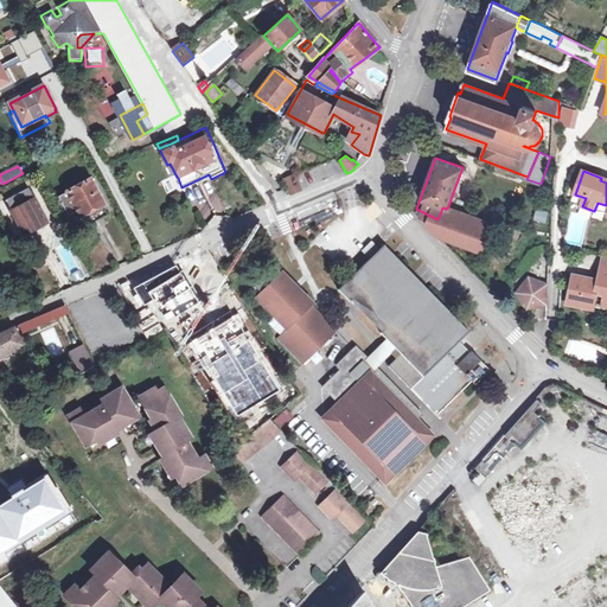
[(286,181),(292,196),(301,192),(295,178),(286,181)]
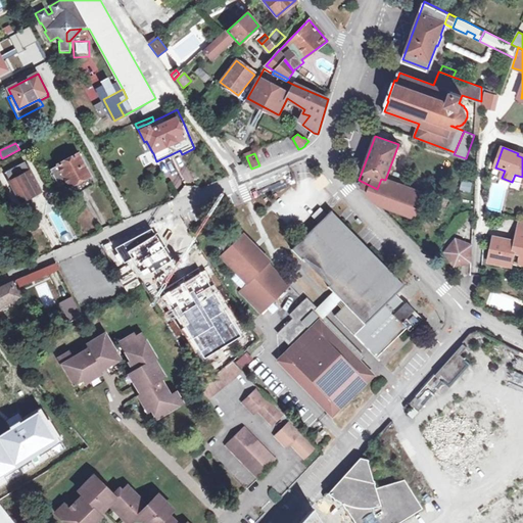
[(70,190),(78,186),(77,183),(86,178),(91,175),(84,163),(79,155),(51,170),(62,190),(69,186),(70,190)]
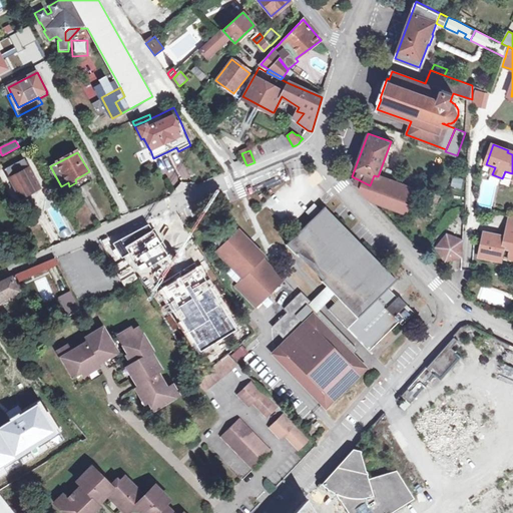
[(29,196),(30,195),(34,193),(41,189),(25,160),(6,170),(21,197),(28,194),(29,196)]
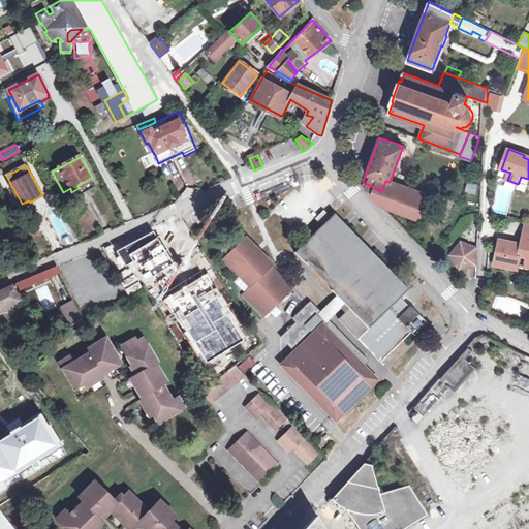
[(473,192),(475,184),(466,182),(465,191),(473,192)]
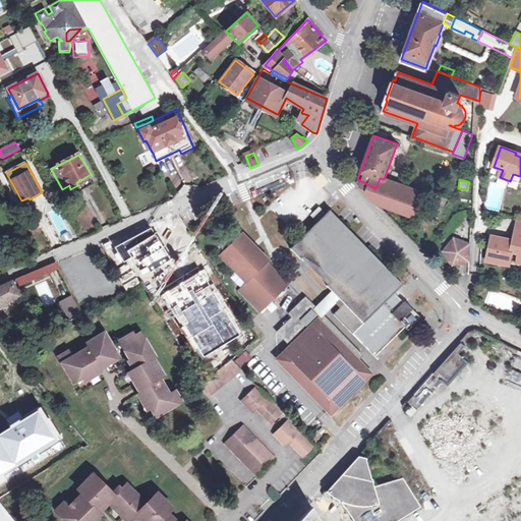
[(272,215),(278,221),(285,214),(279,208),(272,215)]
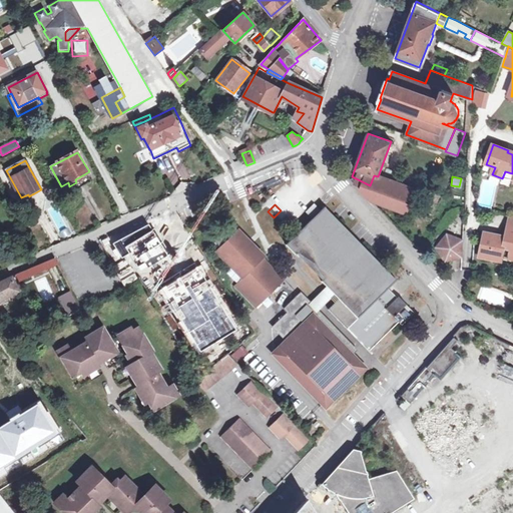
[(386,292),(390,288),(398,281),(326,207),(322,211),(315,204),(308,212),(314,219),(287,245),(297,254),(299,252),(324,279),(322,282),(328,287),(340,299),(336,303),(328,310),(371,353),(401,324),(402,326),(415,313),(400,298),(395,302),(386,292)]
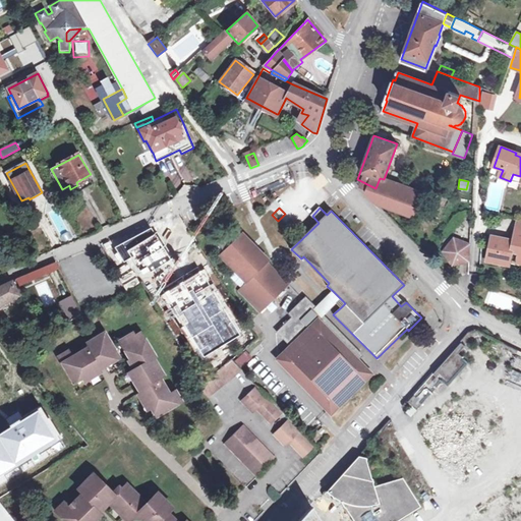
[(178,211),(168,215),(172,223),(183,219),(178,211)]
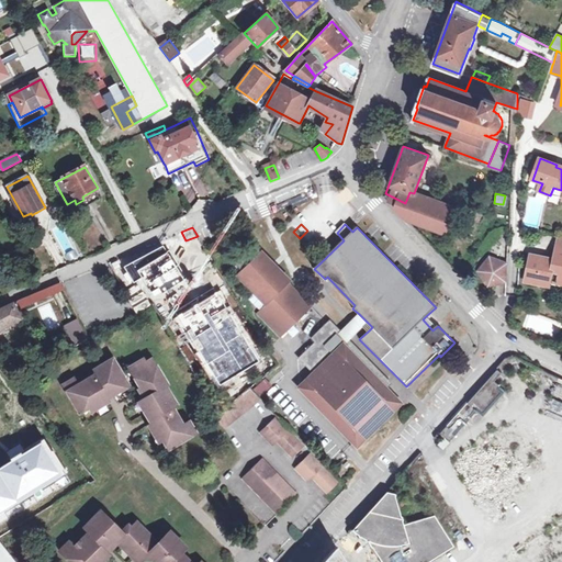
[(161,240),(135,251),(158,293),(184,278),(161,240)]
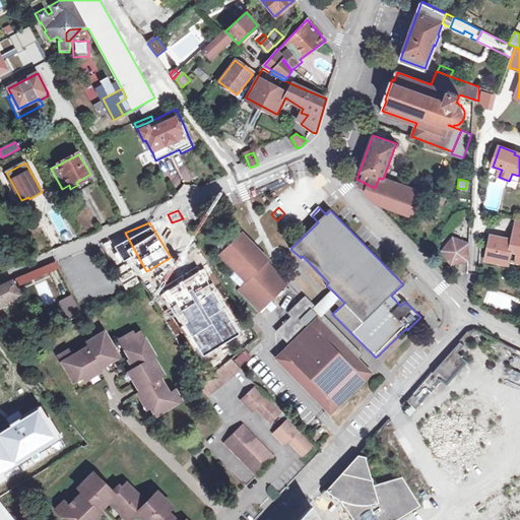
[(237,228),(219,244),(251,276),(268,260),(237,228)]
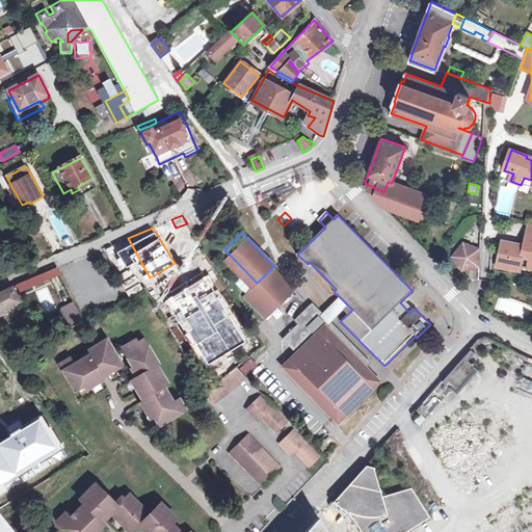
[(528,245),(526,244),(525,248),(502,244),(497,268),(521,272),(524,257),(529,259),(528,268),(531,268),(531,234),(530,235),(528,245)]
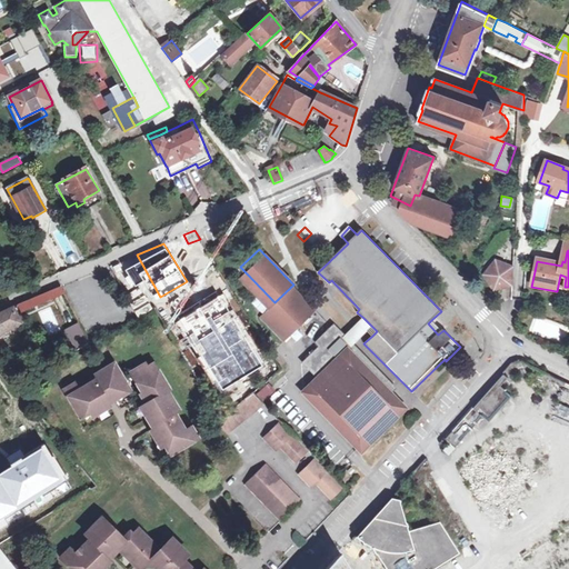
[(142,287),(151,302),(158,299),(159,299),(146,278),(147,277),(135,256),(120,261),(133,286),(139,281),(142,287)]
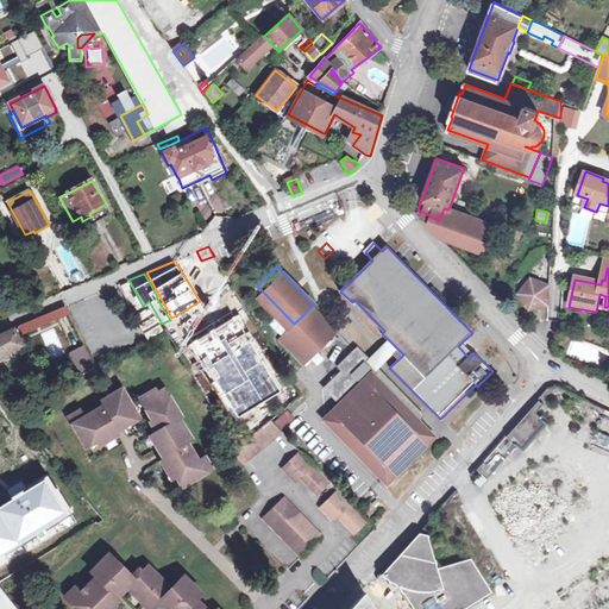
[(551,284),(531,277),(518,293),(529,311),(550,305),(551,284)]
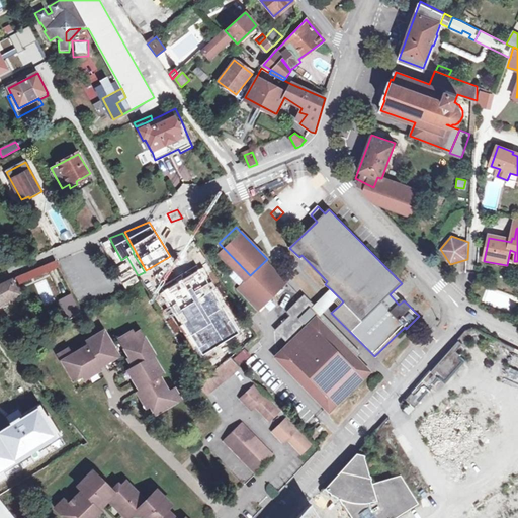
[(55,261),(48,264),(50,271),(52,274),(61,271),(55,261)]
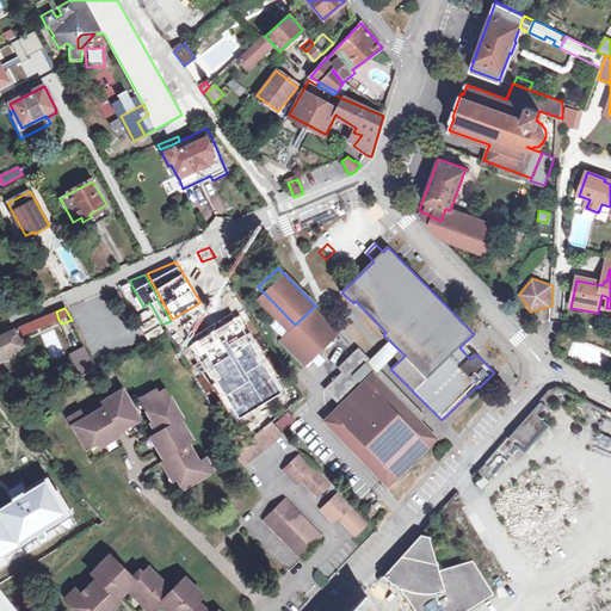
[(56,312),(32,321),(37,329),(59,320),(56,312)]
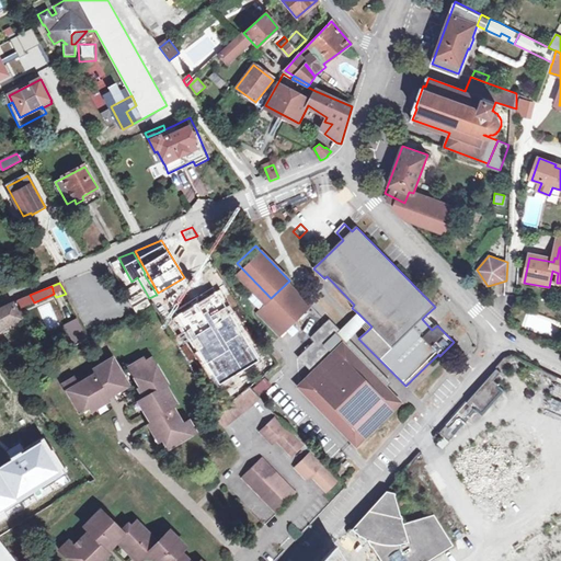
[(34,302),(30,295),(16,300),(20,308),(34,302)]
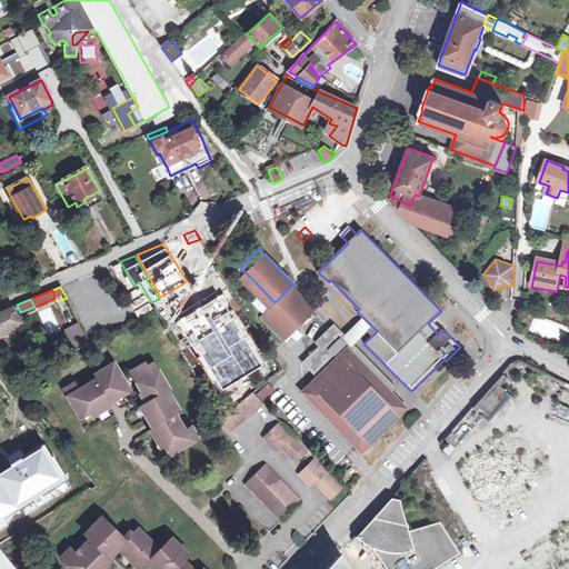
[(12,307),(0,312),(0,333),(20,322),(12,307)]
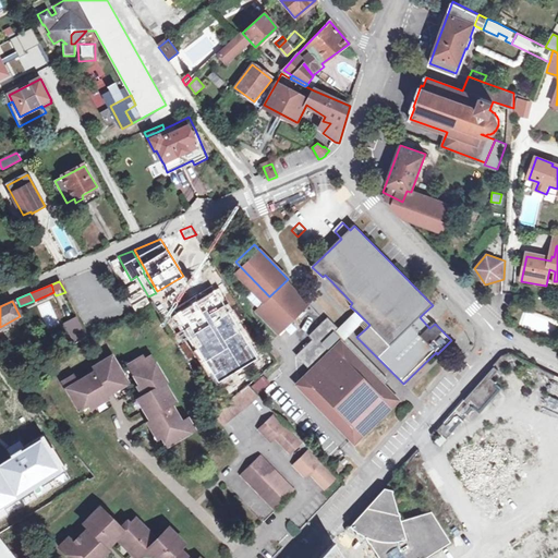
[(365,329),(370,325),(356,312),(338,330),(346,339),(361,324),(365,329)]
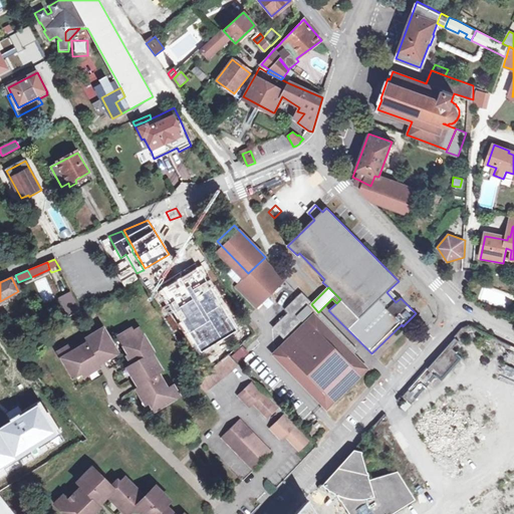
[(396,302),(401,298),(391,288),(387,292),(396,302)]
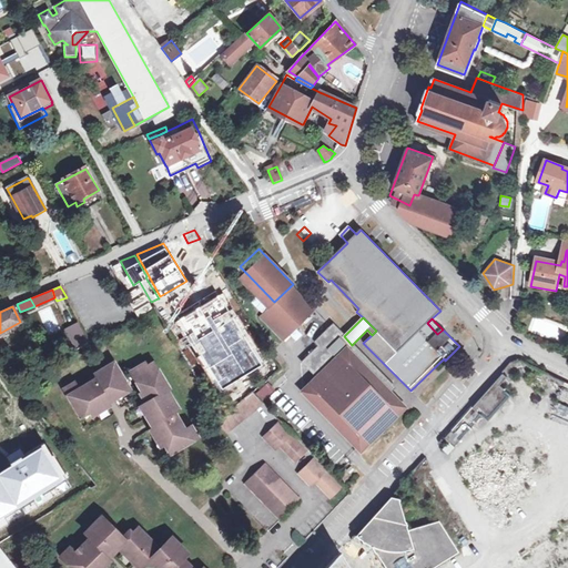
[(79,321),(66,327),(77,350),(91,343),(79,321)]
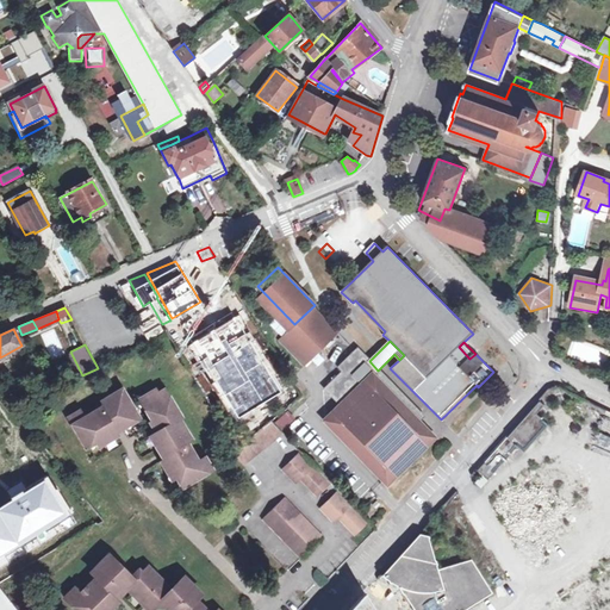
[(369,361),(358,349),(340,367),(343,372),(325,388),(342,406),(327,421),(387,483),(434,437),(418,422),(423,417),(378,371),(369,361)]
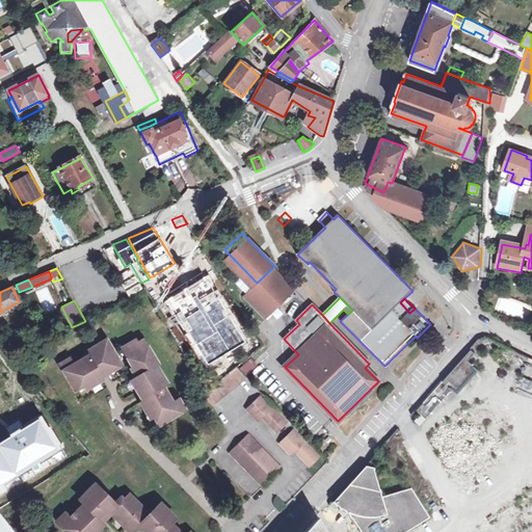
[(91,388),(104,380),(102,377),(115,370),(113,368),(123,363),(108,339),(89,350),(90,354),(75,363),(72,357),(60,365),(76,391),(89,383),(91,388)]
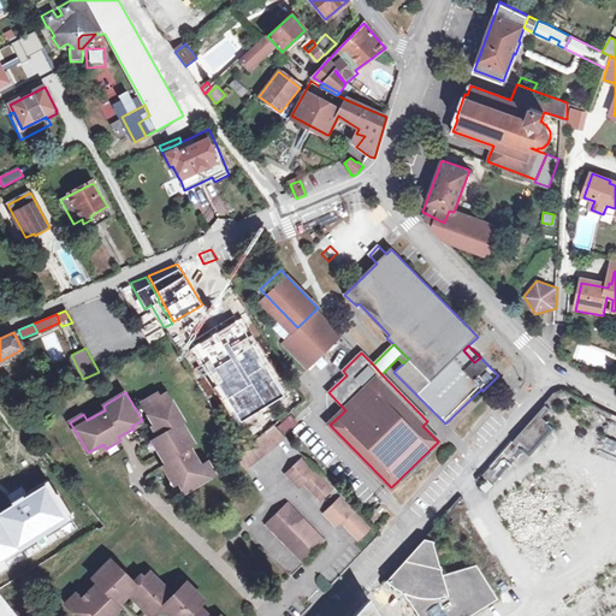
[(159,448),(157,448),(166,463),(163,466),(170,479),(176,475),(184,491),(215,473),(207,460),(200,463),(190,445),(195,443),(183,422),(184,421),(167,392),(161,396),(159,392),(141,403),(160,434),(154,438),(159,448)]
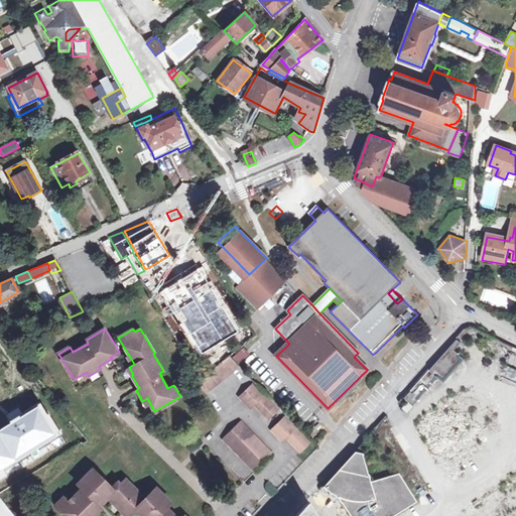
[(437,377),(443,382),(464,359),(454,350),(461,342),(456,338),(448,346),(403,396),(408,401),(402,407),(406,411),(437,377)]
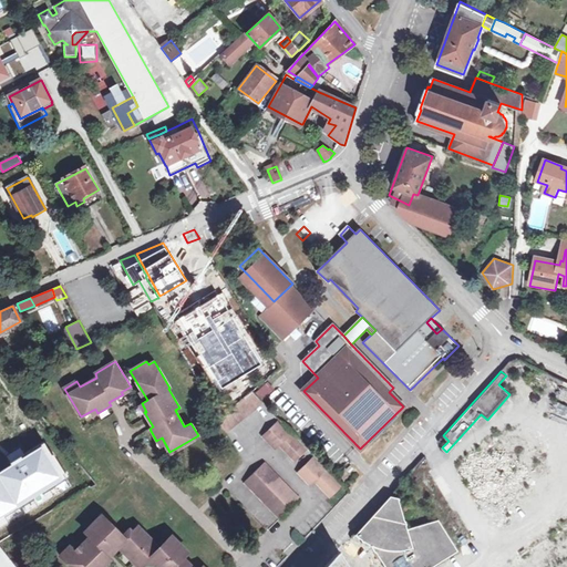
[(566,385),(564,384),(555,402),(566,408),(566,385)]
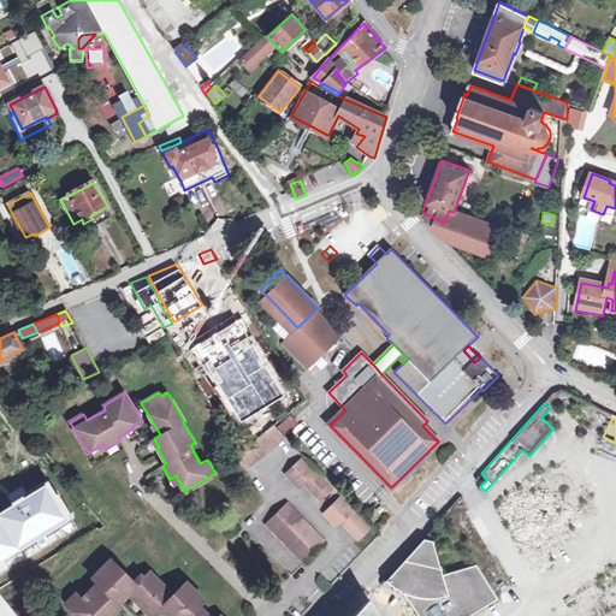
[(273,425),(238,457),(250,471),(285,438),(273,425)]
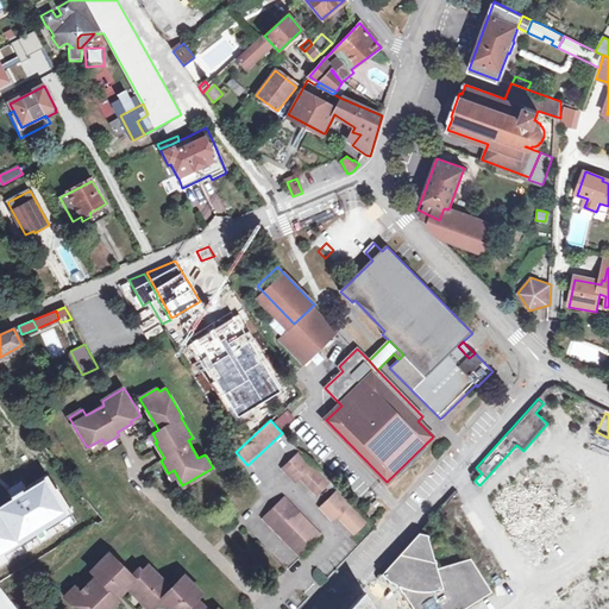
[(318,494),(331,482),(301,450),(283,466),(296,481),(301,477),(318,494)]
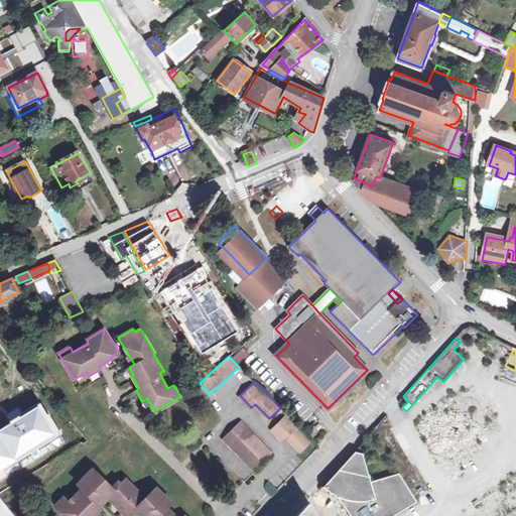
[(0,463),(47,434),(25,406),(0,421),(0,463)]
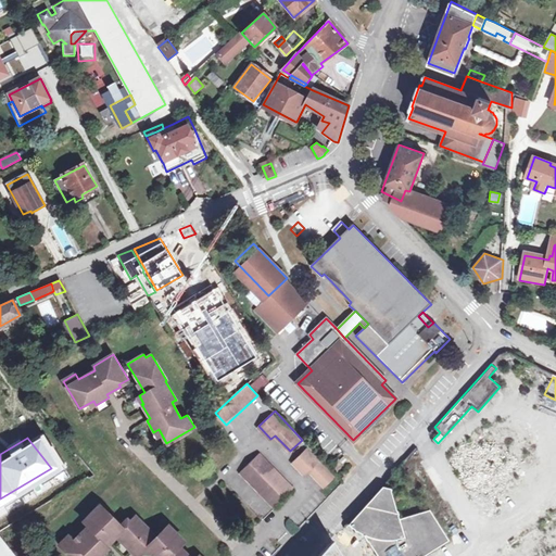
[(324,487),(337,476),(310,446),(292,462),(304,475),(308,470),(324,487)]
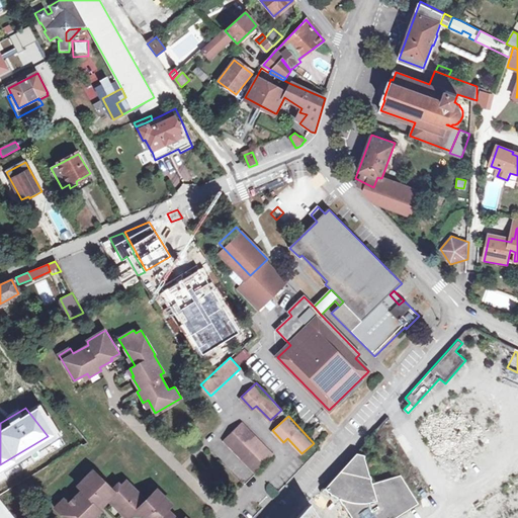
[(262,466),(274,454),(243,420),(223,439),(254,472),(257,470),(262,466)]
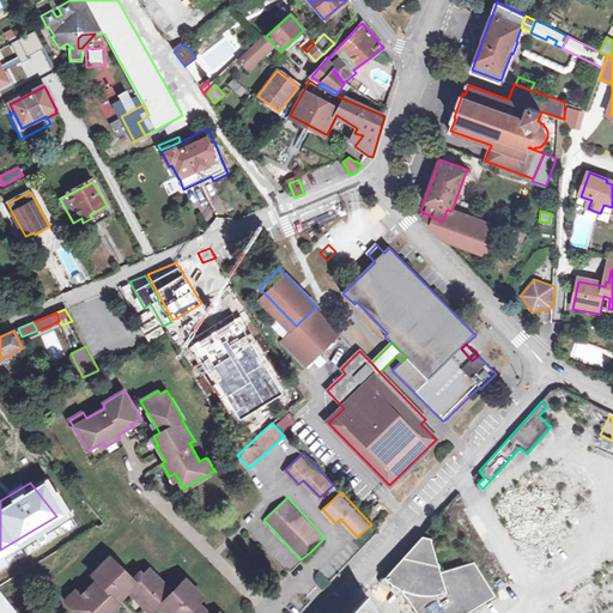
[(357,539),(360,544),(375,533),(370,528),(357,539)]
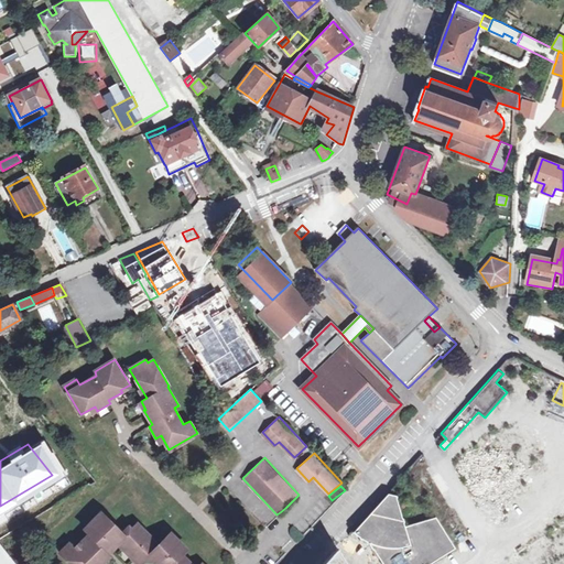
[(429,563),(454,548),(436,518),(404,527),(397,497),(389,495),(353,533),(368,542),(381,563),(429,563)]
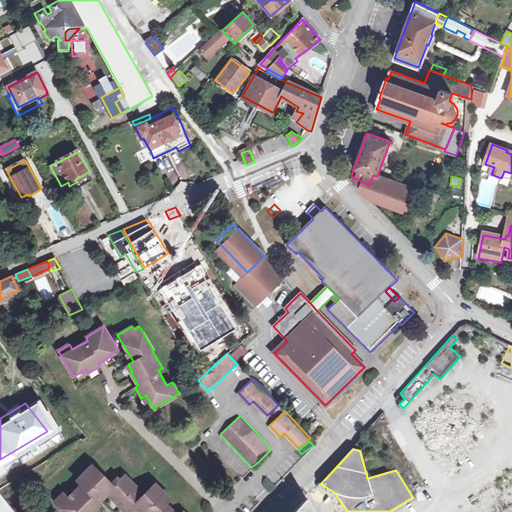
[(86,511),(91,511),(98,505),(93,501),(103,491),(111,500),(113,498),(128,511),(135,504),(141,509),(139,511),(172,511),(165,504),(169,500),(154,485),(149,491),(144,495),(125,476),(120,481),(117,478),(110,484),(91,465),(75,480),(80,484),(67,497),(62,492),(53,501),(63,511),(85,511),(86,511)]
